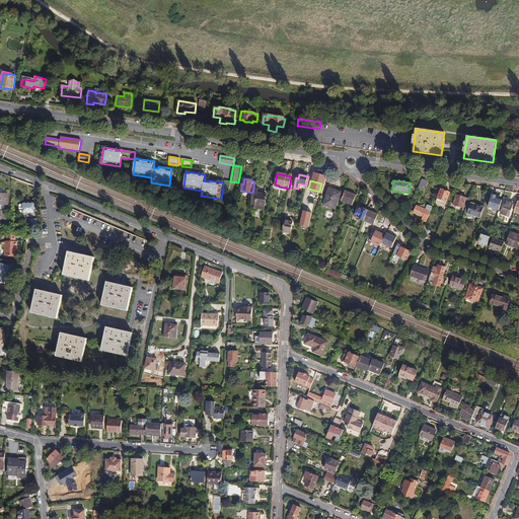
[(252,193),(250,204),(255,205),(254,208),(264,210),(267,195),(257,193),(258,189),(253,188),(252,193)]
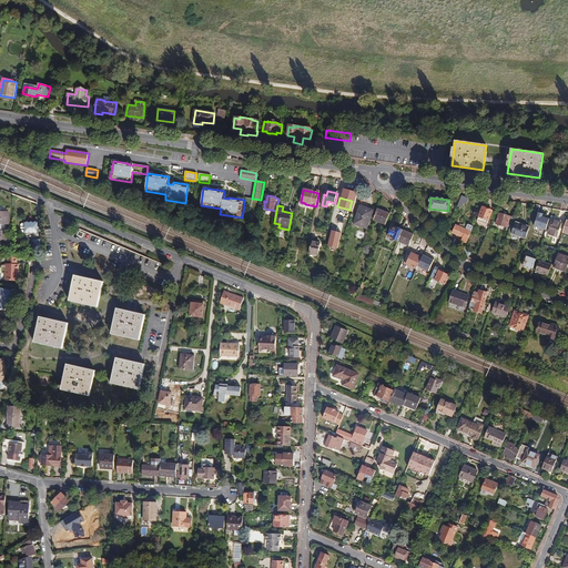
[(359,205),(353,224),(367,230),(374,211),(359,205)]
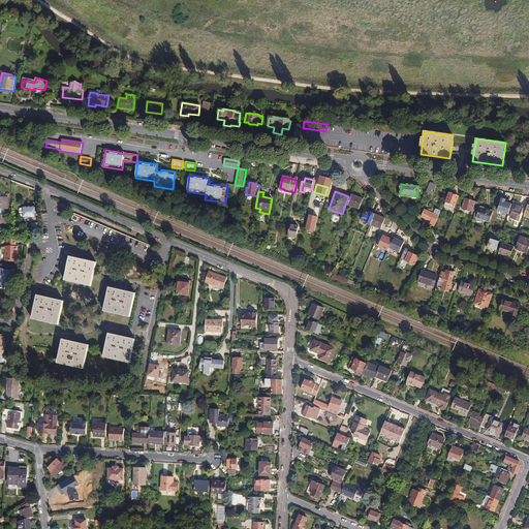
[(449,193),(444,206),(454,210),(459,196),(449,193)]
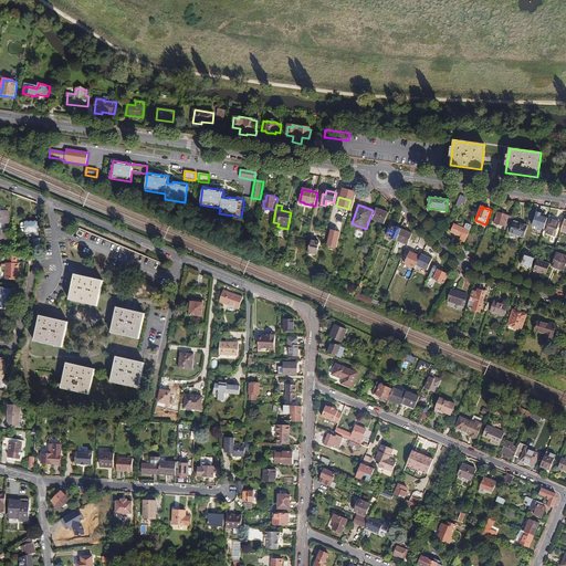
[(376,208),(373,219),(384,224),(388,213),(376,208)]
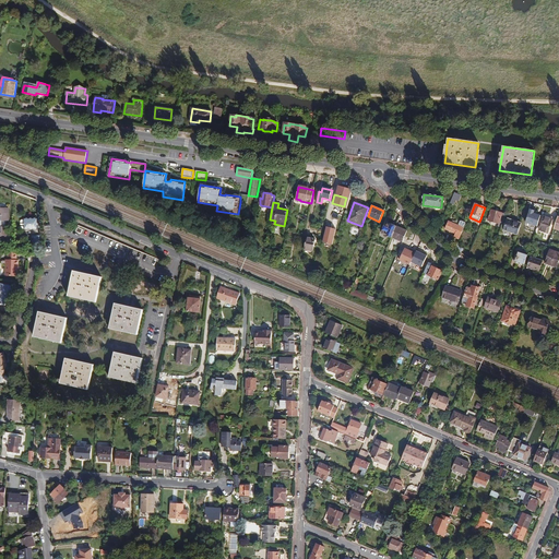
[(2,227),(2,221),(7,221),(9,221),(9,207),(0,207),(0,238),(8,238),(8,227),(7,227),(2,227)]
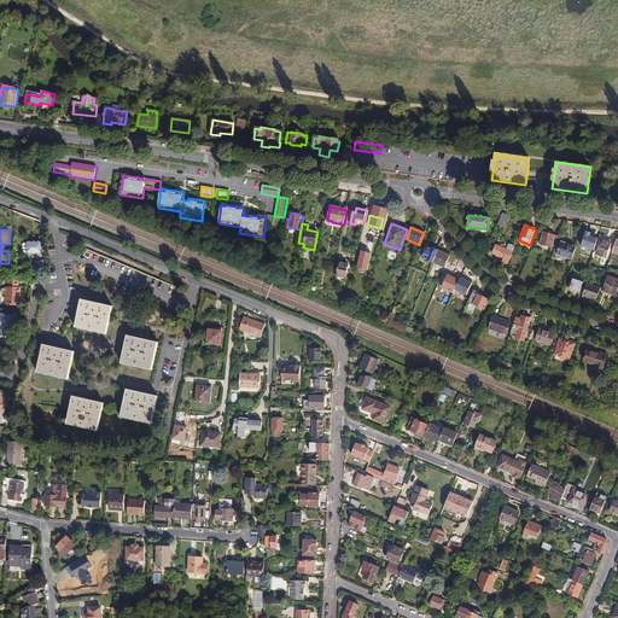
[(594,251),(598,239),(590,237),(592,233),(587,231),(582,248),(594,251)]
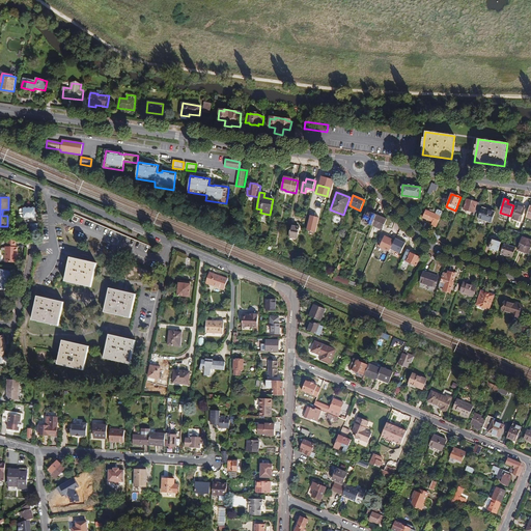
[(472,220),(474,221),(480,203),(467,199),(464,210),(474,213),(472,218),(473,218),(472,220)]
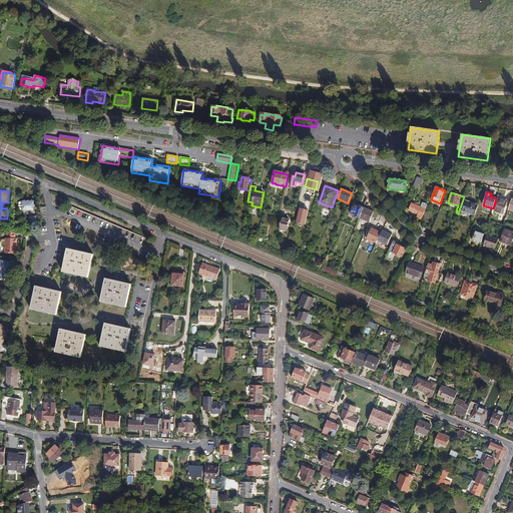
[(499,198),(495,211),(503,214),(508,201),(499,198)]
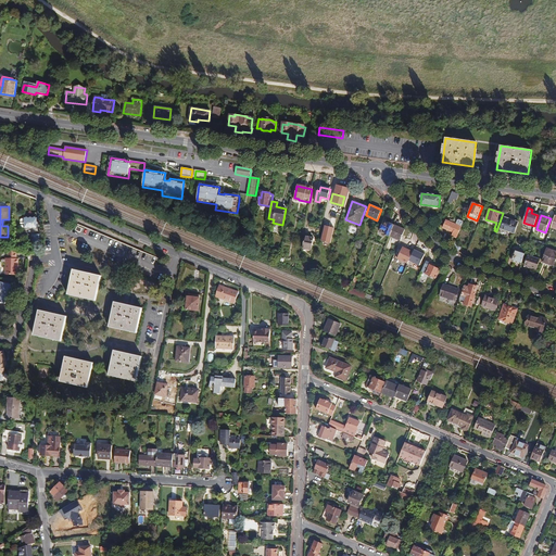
[(38,217),(24,217),(24,229),(38,228),(38,217)]
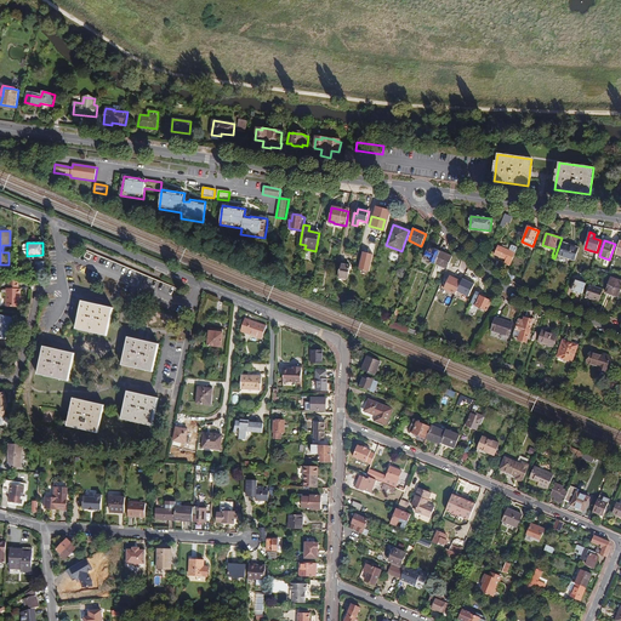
[(564,243),(559,255),(575,261),(579,248),(564,243)]
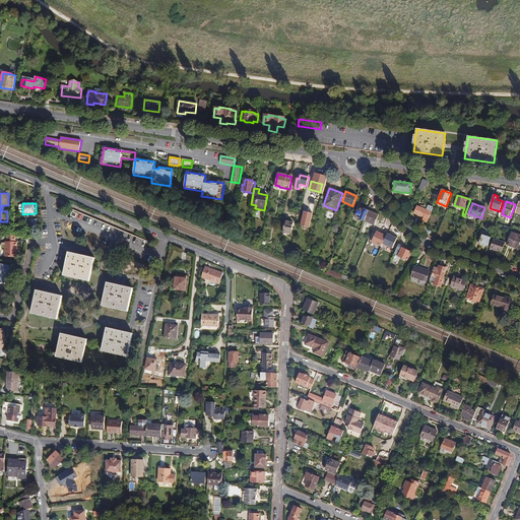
[(355,217),(364,220),(368,210),(364,208),(363,209),(359,207),(355,217)]
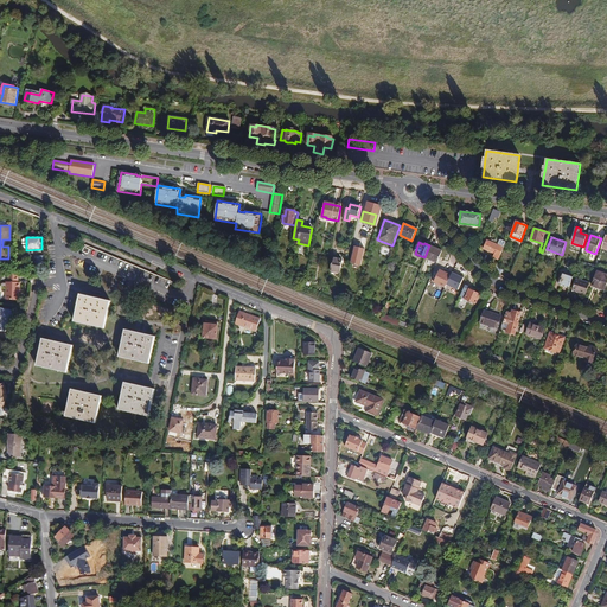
[(498,246),(487,242),(484,249),(494,254),(493,257),(499,260),(504,248),(498,246)]
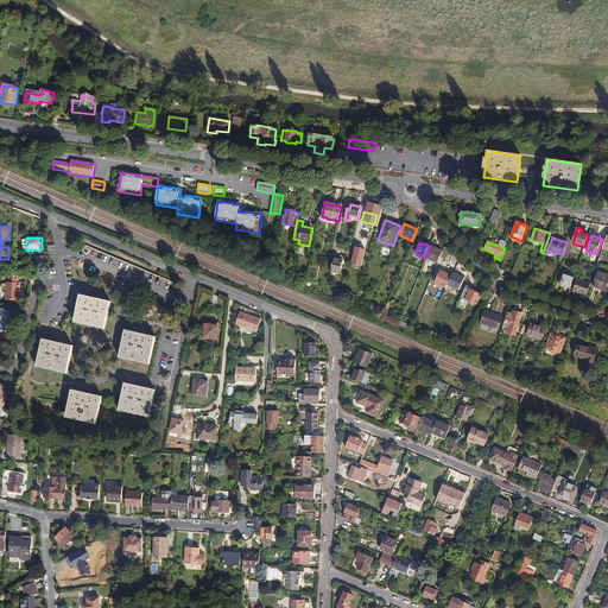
[(438,263),(443,251),(430,246),(425,258),(428,259),(435,261),(438,263)]
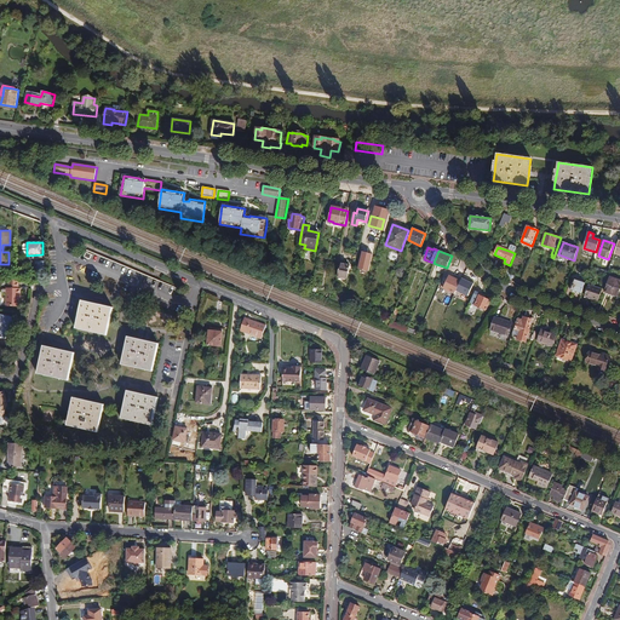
[(340,264),(338,276),(348,279),(350,265),(340,264)]
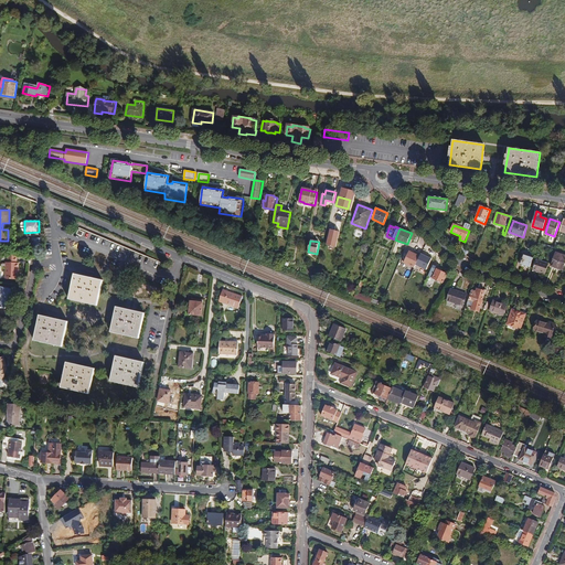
[(564,255),(556,253),(552,265),(564,269),(564,265),(564,255)]
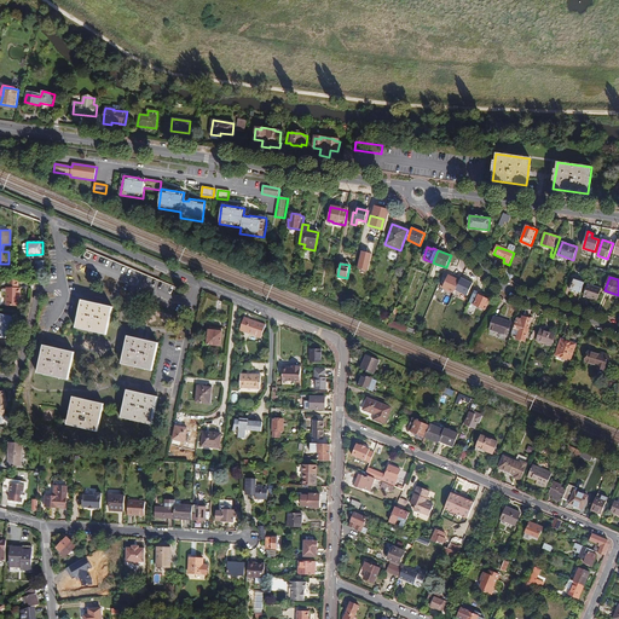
[(18,288),(19,281),(15,279),(10,279),(9,288),(7,288),(6,306),(21,306),(21,288),(18,288)]
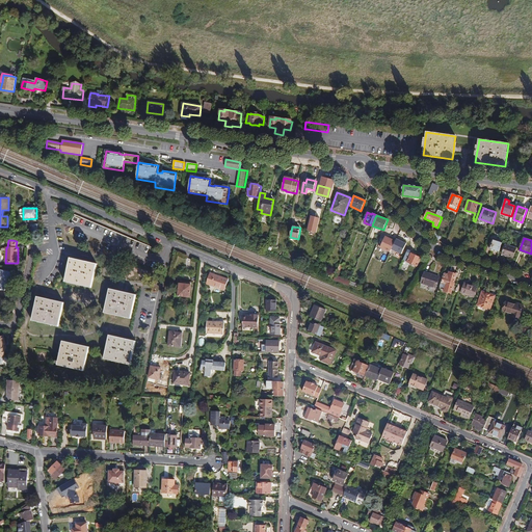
[(490,249),(499,253),(502,243),(494,240),(493,243),(490,249)]
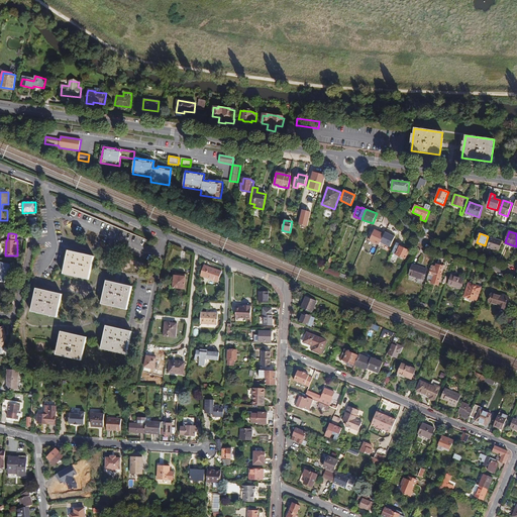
[(488,246),(499,250),(502,241),(491,237),(488,246)]
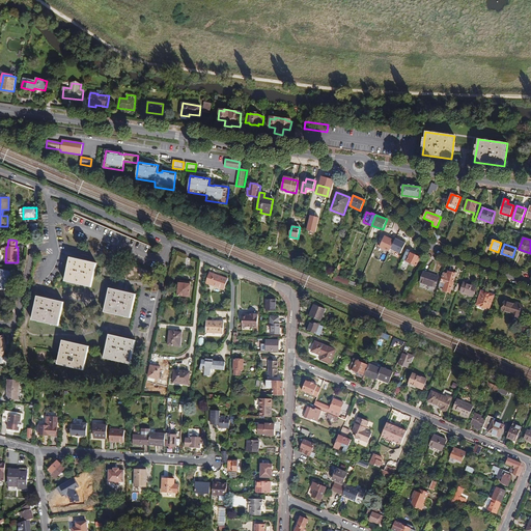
[(407,261),(416,266),(420,257),(411,253),(412,251),(408,249),(404,256),(408,258),(407,261)]
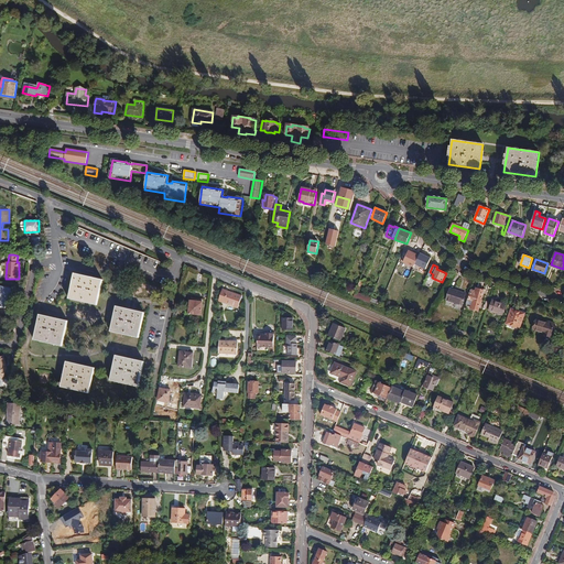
[(97,305),(102,280),(75,273),(68,299),(97,305)]
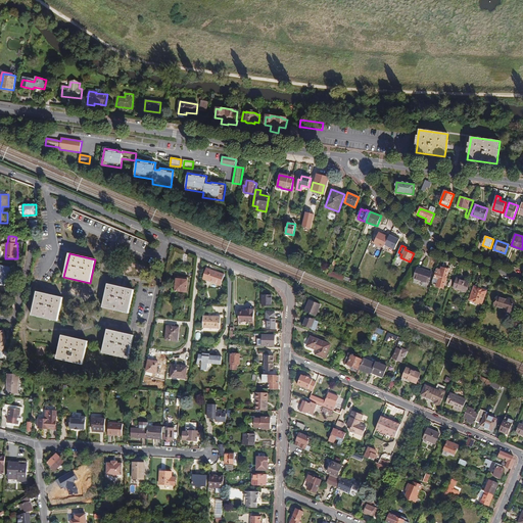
[(0,285),(5,286),(6,281),(12,282),(13,275),(10,275),(8,274),(9,270),(9,268),(0,266),(0,285)]
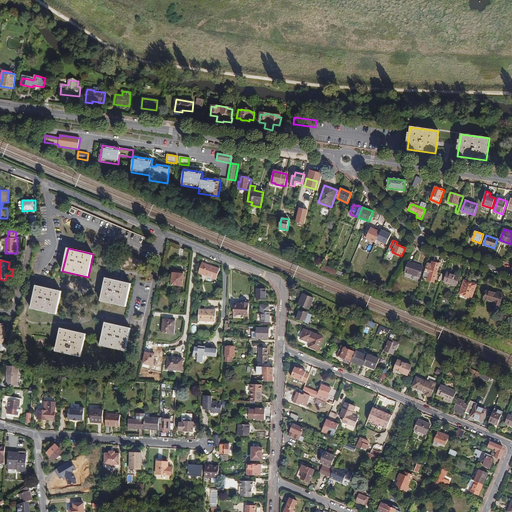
[(409,262),(405,273),(419,277),(423,266),(409,262)]
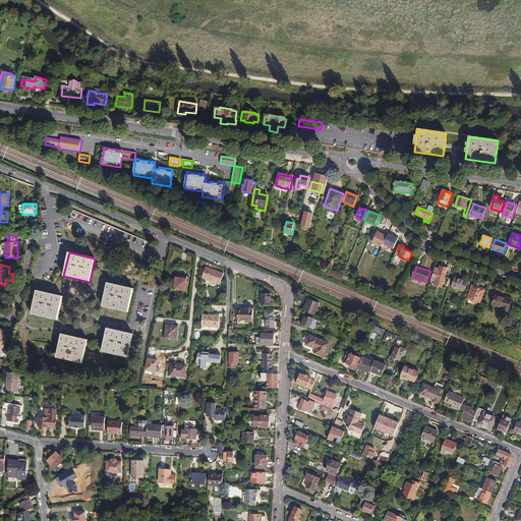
[(430,281),(435,283),(435,285),(442,288),(448,269),(440,267),(439,269),(435,268),(430,281)]
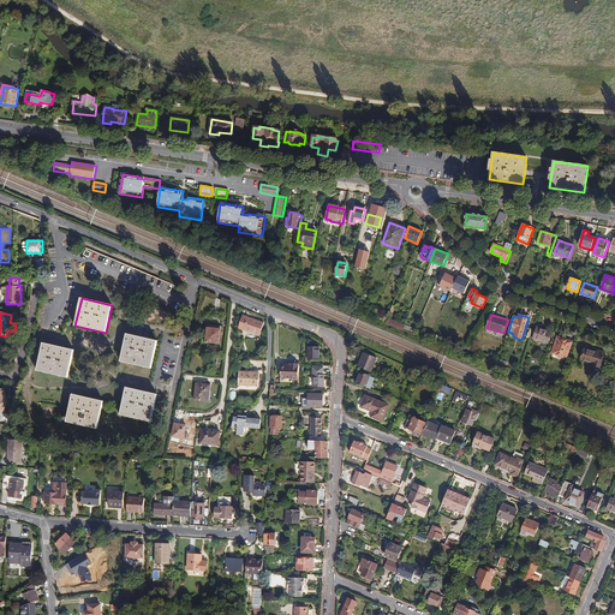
[(264,323),(243,316),(238,328),(260,336),(264,323)]
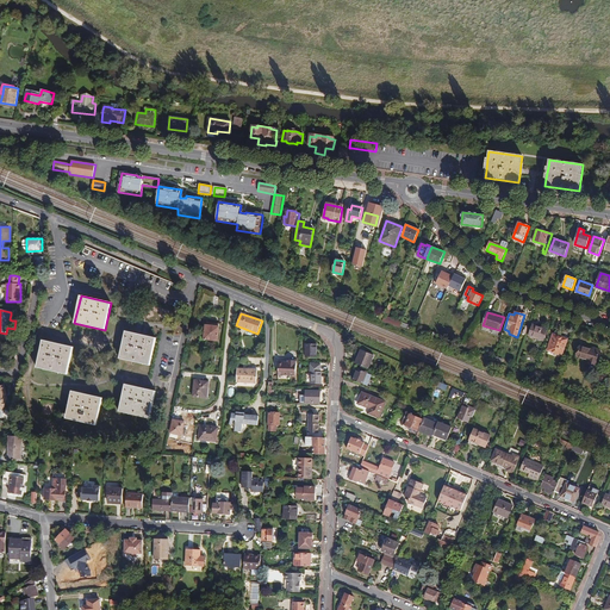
[(385,316),(383,321),(400,328),(402,323),(402,322),(387,317),(385,316)]
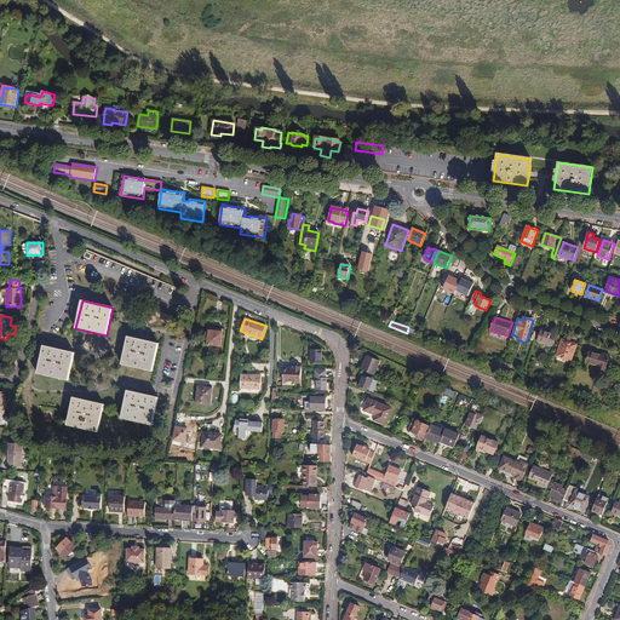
[(541,329),(538,342),(552,346),(556,334),(541,329)]
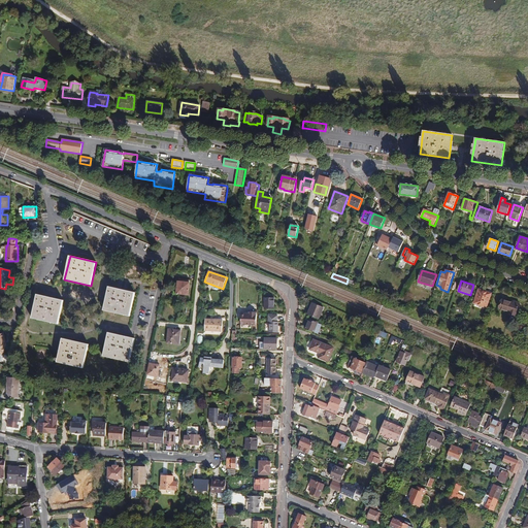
[(176,294),(189,295),(190,283),(178,282),(176,294)]
